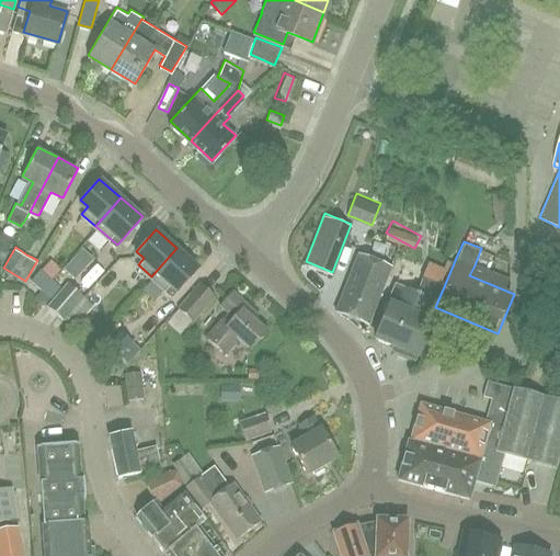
[(176,248),(151,276),(172,295),(198,267),(176,248)]
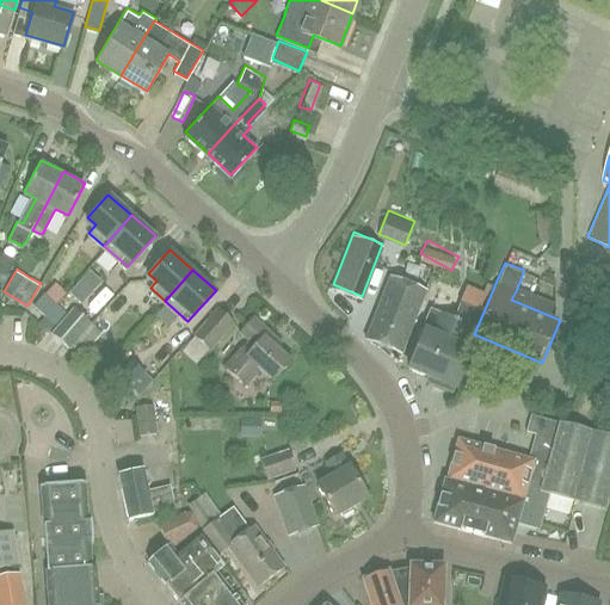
[(420,301),(425,288),(393,275),(389,273),(365,335),(401,350),(420,301)]
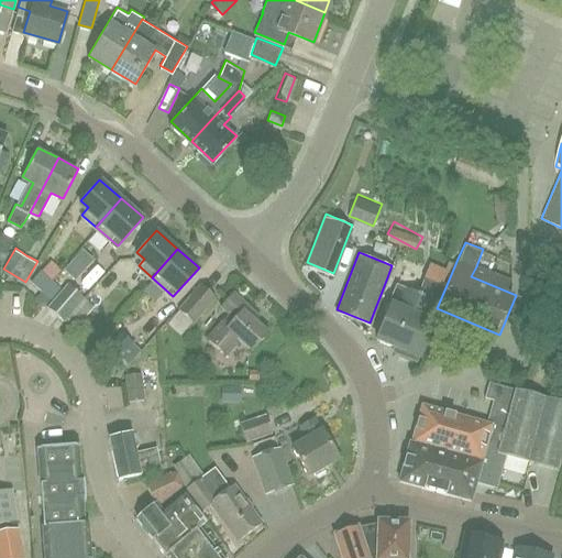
[(35,295),(45,304),(62,285),(55,279),(53,277),(62,267),(51,258),(42,269),(41,267),(31,279),(42,288),(35,295)]
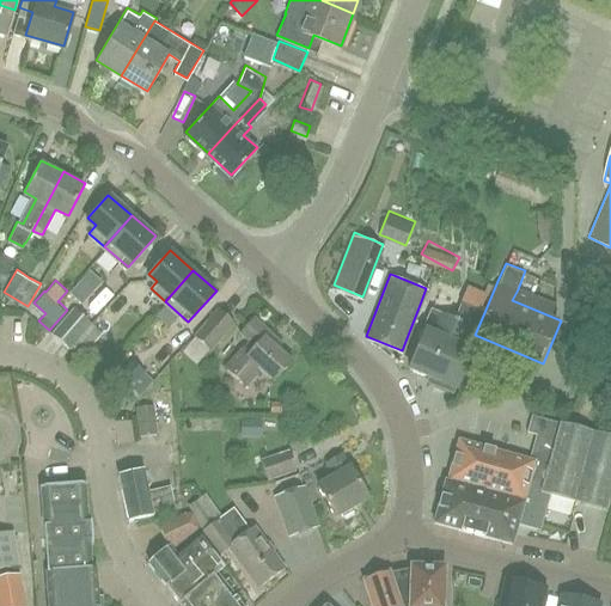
[(475,335),(486,310),(462,299),(454,314),(429,304),(420,325),(425,328),(409,365),(432,374),(435,383),(444,387),(453,384),(457,385),(466,361),(478,366),(489,341),(475,335)]
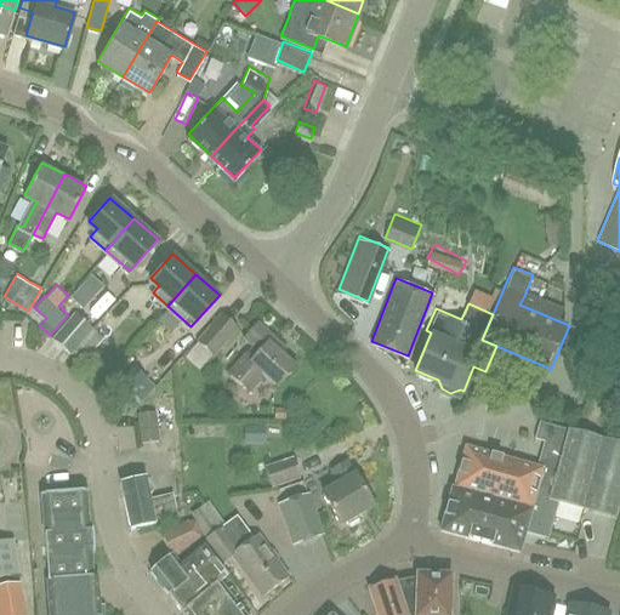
[(70,351),(86,331),(92,324),(74,309),(69,315),(53,335),(64,346),(70,351)]
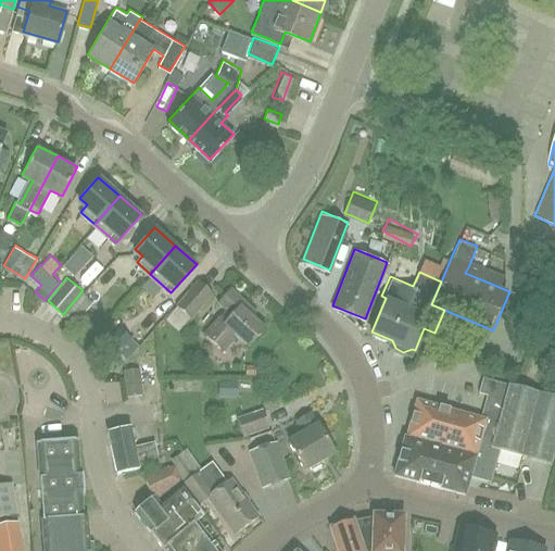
[(184,321),(190,314),(192,315),(213,290),(211,288),(199,278),(175,307),(171,310),(184,321)]
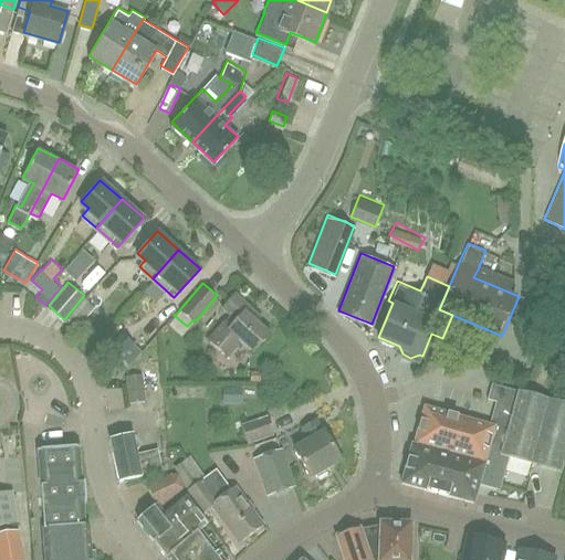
[(231,312),(226,317),(209,336),(228,354),(241,338),(254,350),(271,333),(258,320),(262,315),(234,291),(222,304),(231,312)]
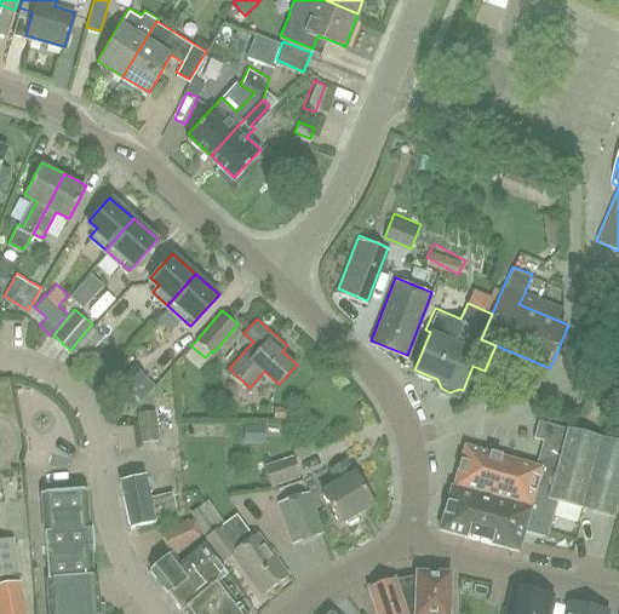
[(108,349),(96,362),(108,372),(119,360),(108,349)]
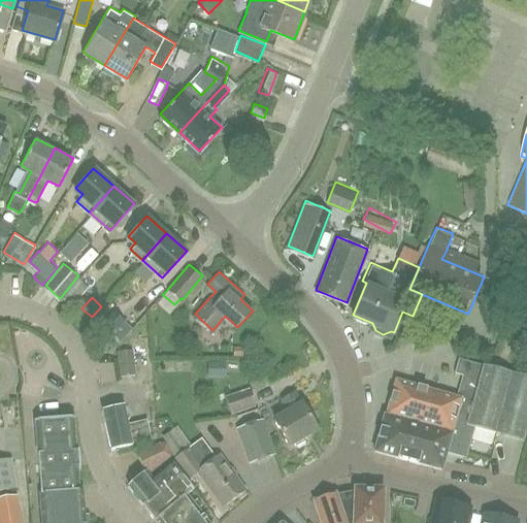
[(106,340),(125,319),(113,308),(109,314),(101,306),(92,317),(87,323),(95,330),(106,340)]
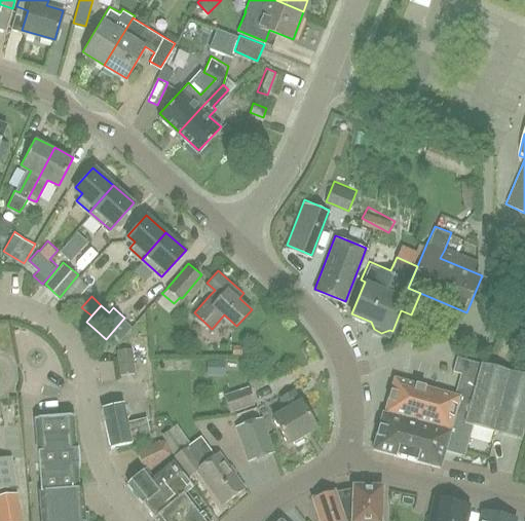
[(135,371),(133,346),(117,348),(119,373),(135,371)]
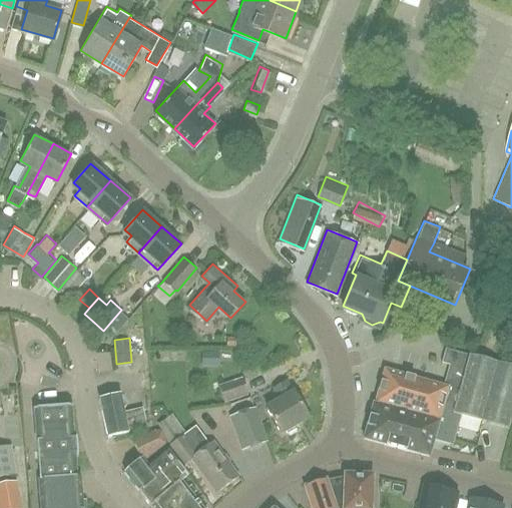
[(384,368),(375,400),(438,419),(444,397),(458,401),(471,353),(446,346),(441,360),(450,363),(444,385),(384,368)]
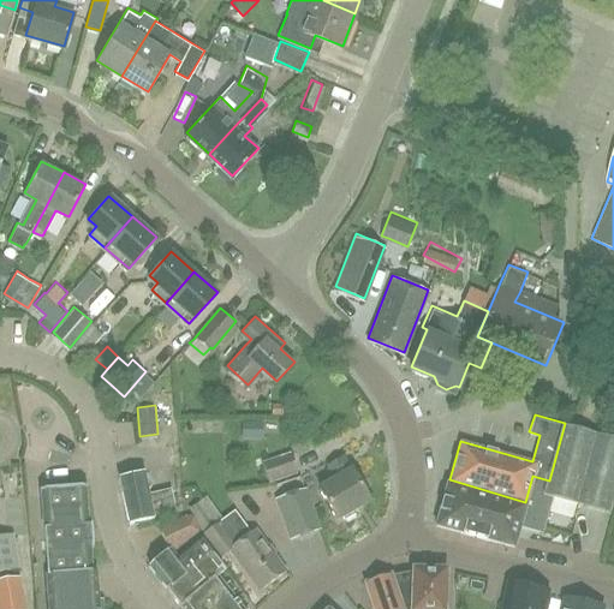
[(525,502),(449,479),(448,479),(436,521),(513,543),(517,531),(520,518),(544,524),(553,494),(580,502),(608,509),(613,490),(613,436),(565,423),(549,481),(532,476),(525,502)]
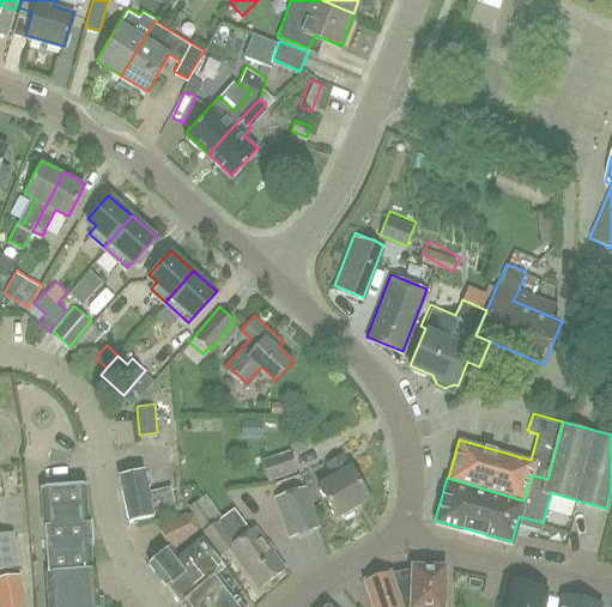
[(268,478),(297,468),(290,447),(261,457),(268,478)]
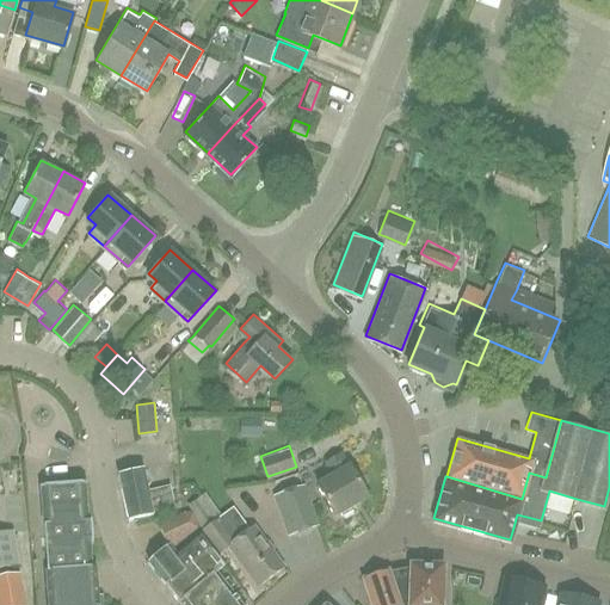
[(350,502),(368,492),(350,463),(349,464),(340,450),(327,457),(336,471),(318,482),(334,511),(342,507),(343,511),(352,506),(350,502)]
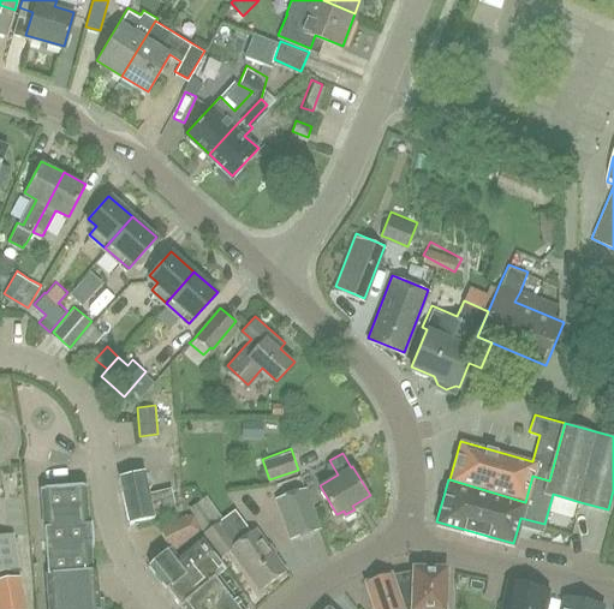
[(119,473),(130,520),(177,509),(171,484),(148,489),(143,467),(119,473)]
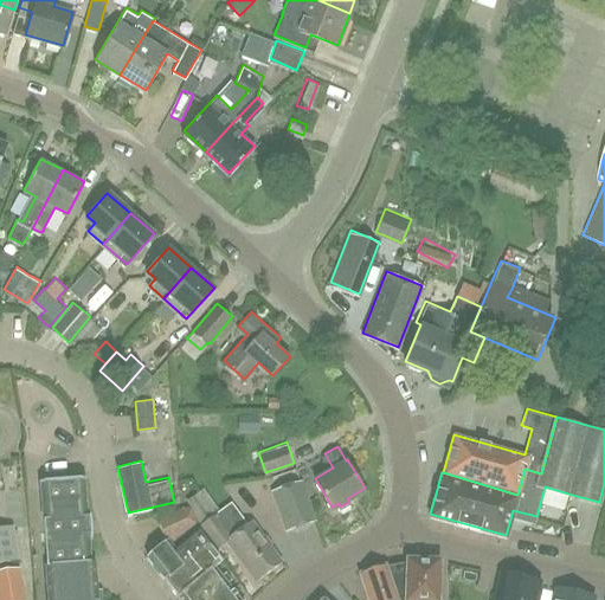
[(102,599),(101,586),(96,586),(94,567),(94,562),(94,560),(94,559),(90,559),(90,552),(89,536),(91,536),(91,530),(90,516),(90,508),(87,508),(84,477),(87,477),(87,476),(39,478),(39,481),(40,479),(46,562),(47,599),(102,599)]
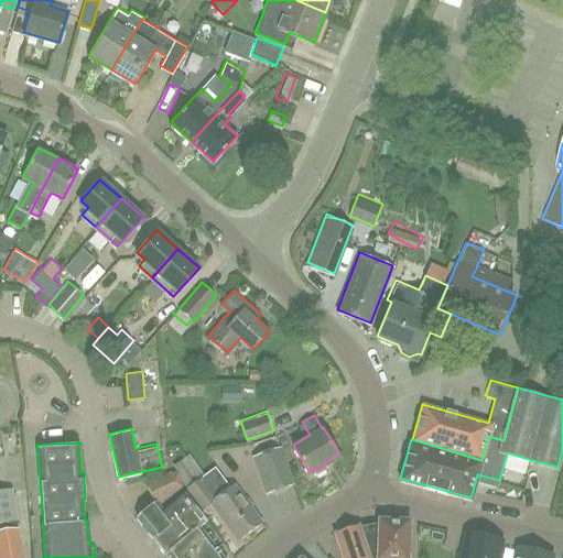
[(291,478),(280,445),(257,452),(268,485),(291,478)]
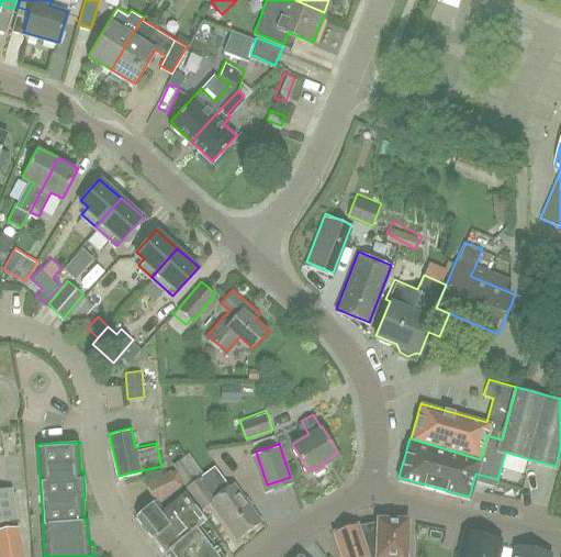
[(179,461),(184,478),(198,472),(193,457),(179,461)]
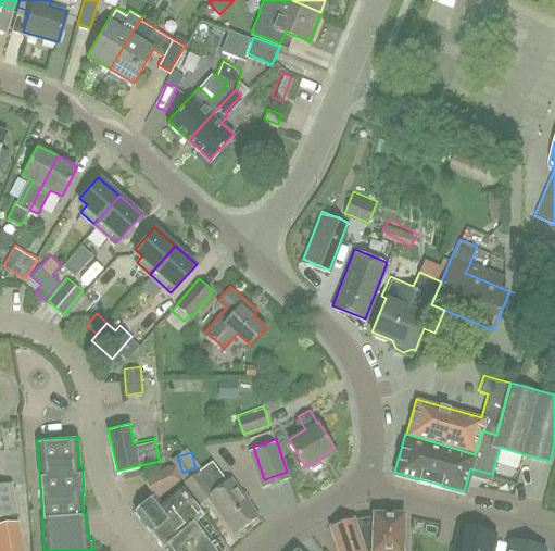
[(159,466),(168,488),(183,478),(175,462),(159,466)]
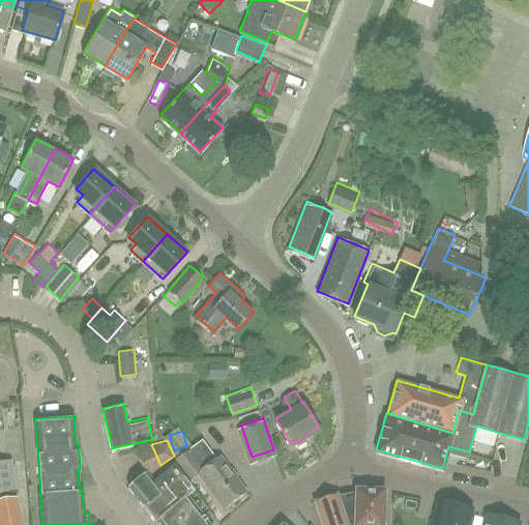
[(224,505),(246,489),(221,454),(203,466),(189,447),(175,458),(189,477),(199,470),(224,505)]
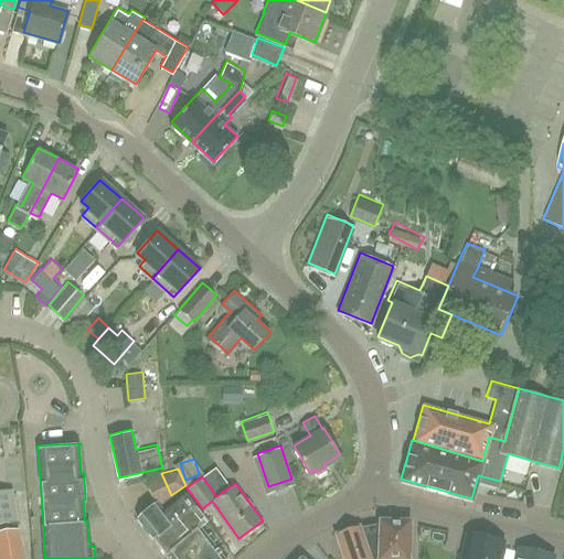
[(0,488),(0,520),(17,518),(11,487),(0,488)]
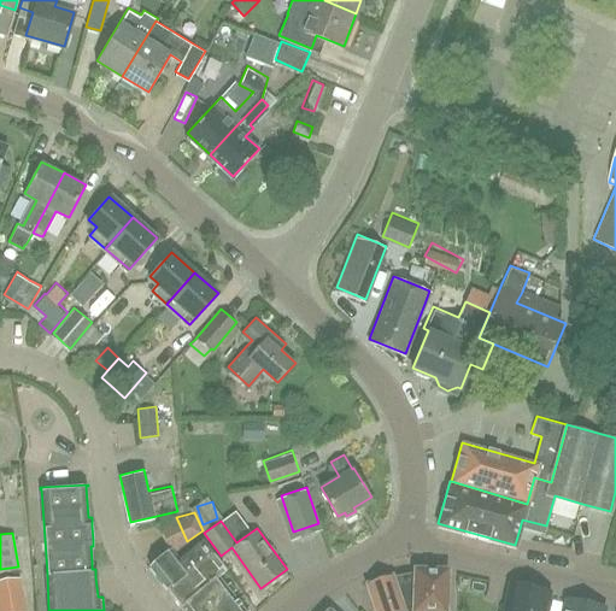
[(186,610),(247,610),(232,591),(236,586),(230,579),(226,583),(218,574),(226,568),(201,540),(181,558),(170,545),(147,563),(186,610)]
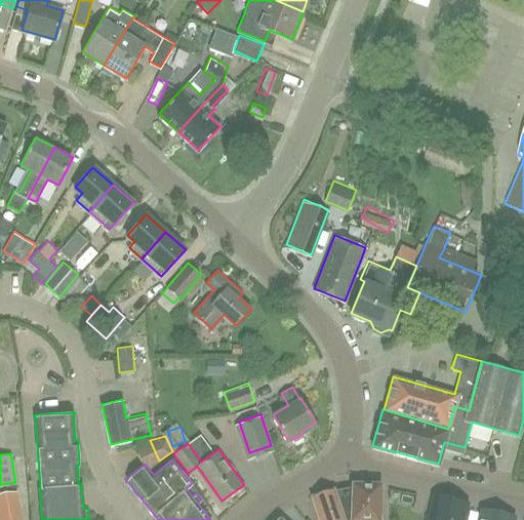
[(384,519),(384,502),(378,502),(378,484),(354,484),(322,490),(312,494),(320,519),(363,519),(384,519)]
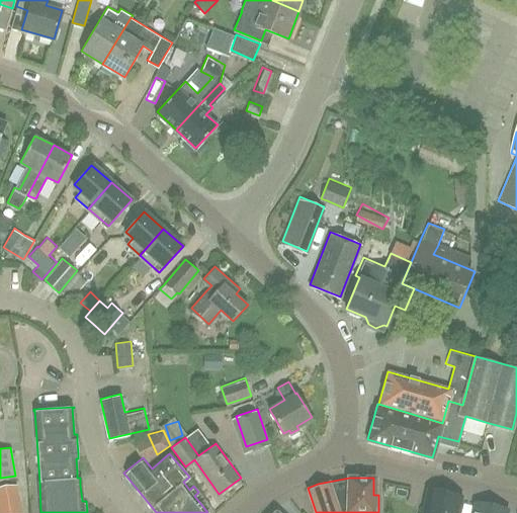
[(459,512),(463,495),(427,488),(425,499),(425,498),(424,504),(421,512),(459,512)]
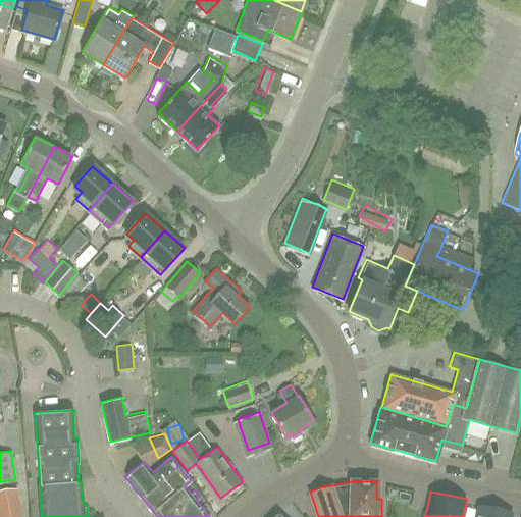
[(510,516),(511,512),(479,505),(476,516),(510,516)]
